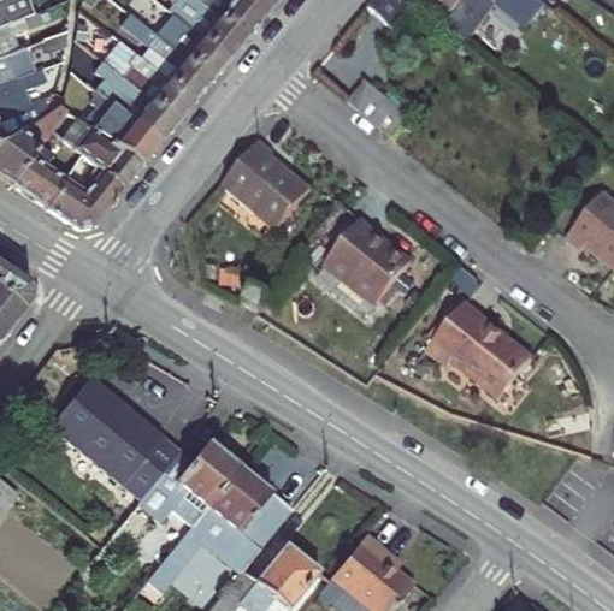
[(0,0),(0,27),(25,17),(21,4),(18,5),(16,0),(0,0)]
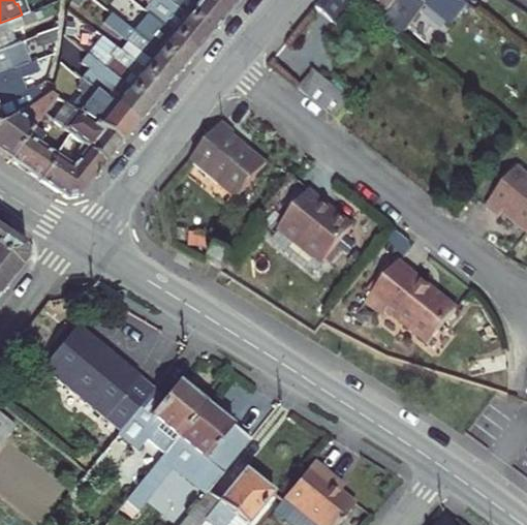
[(125,0),(122,3),(153,27),(145,37),(182,67),(196,50),(147,8),(136,0),(125,0)]
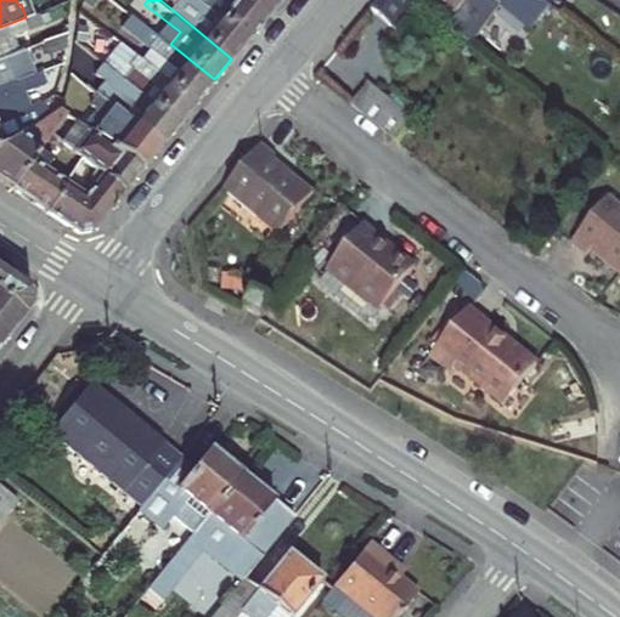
[(176,0),(179,3),(173,10),(231,58),(249,38),(204,0),(176,0)]
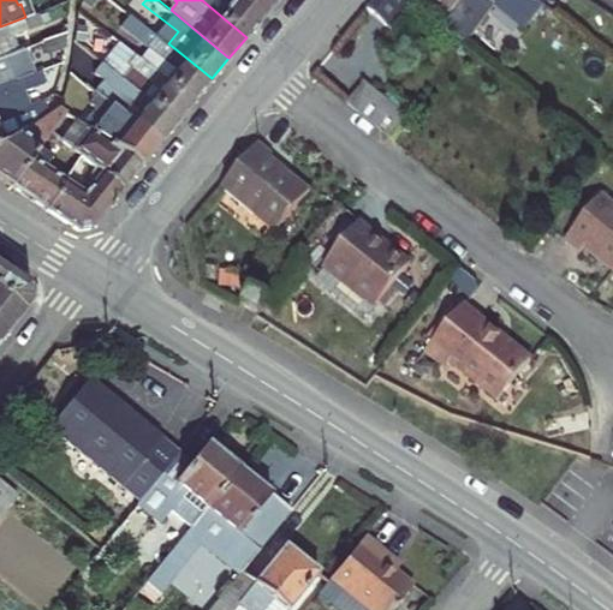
[(263,16),(244,0),(202,0),(247,37),(263,16)]
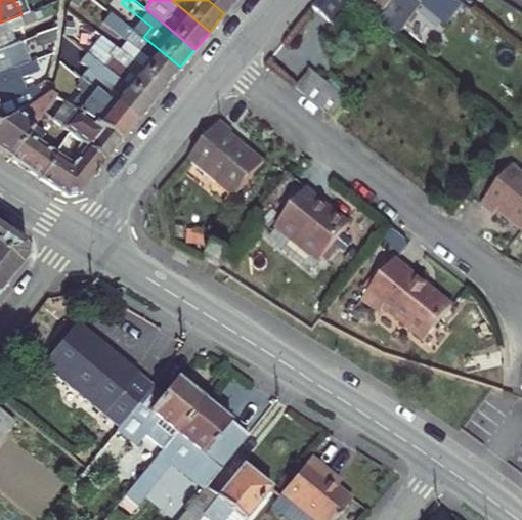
[(208,0),(224,13),(235,0),(208,0)]
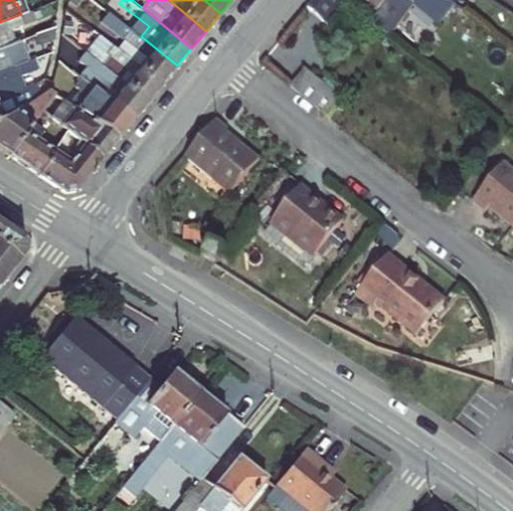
[(371,0),(385,0),(386,1),(387,0),(397,0),(403,5),(398,11),(385,25),(392,32),(416,2),(417,1),(416,0),(371,0)]
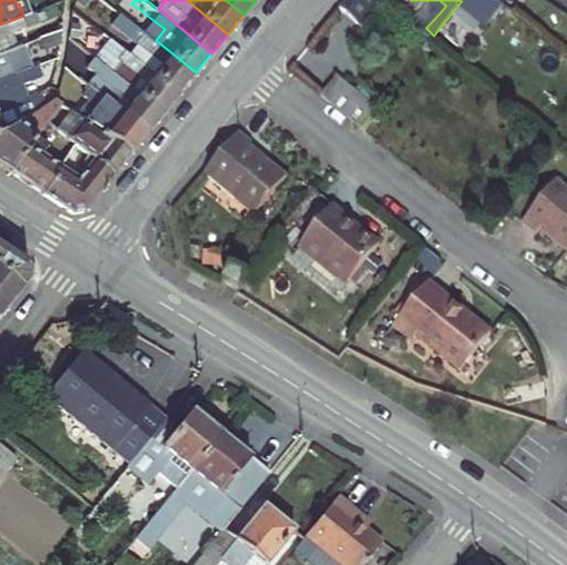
[(428,0),(427,1),(440,12),(446,6),(439,0),(428,0)]
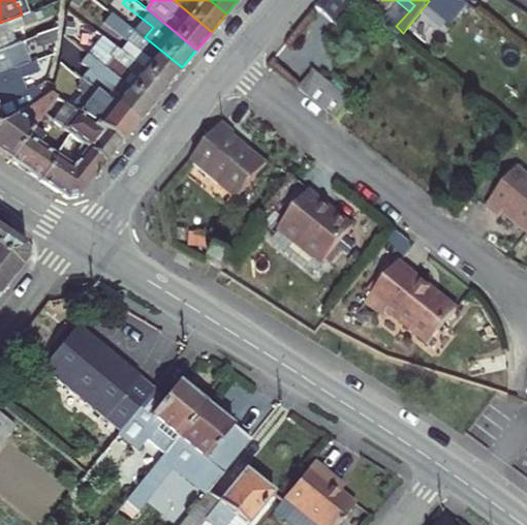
[(428,0),(429,1),(428,2),(439,12),(448,0),(471,20),(479,9),(468,0),(428,0)]
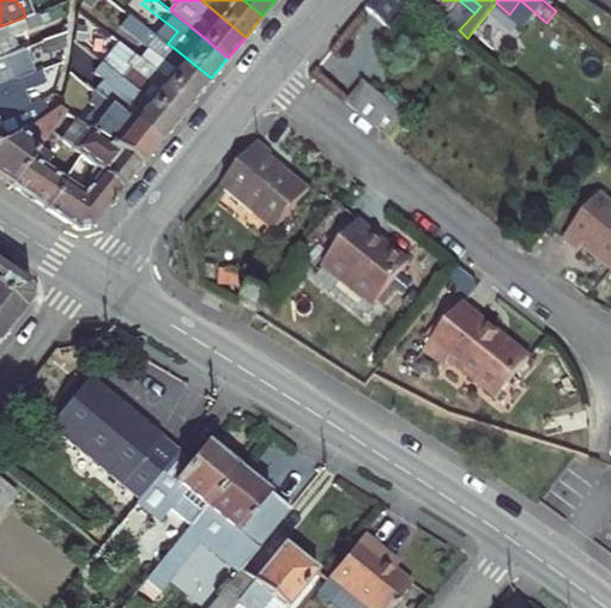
[(543,0),(556,11),(566,0),(543,0)]
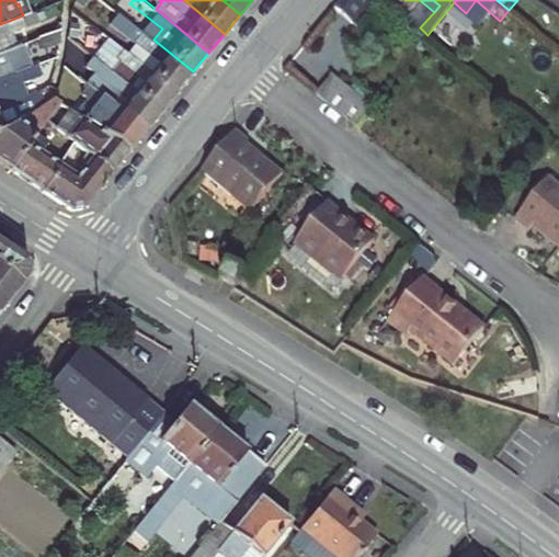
[(36,10),(23,15),(26,23),(40,18),(36,10)]
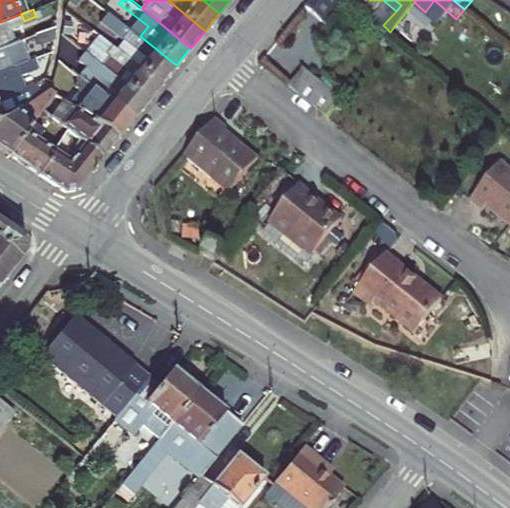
[(110,11),(104,19),(126,37),(118,47),(162,82),(176,65),(140,36),(110,11)]
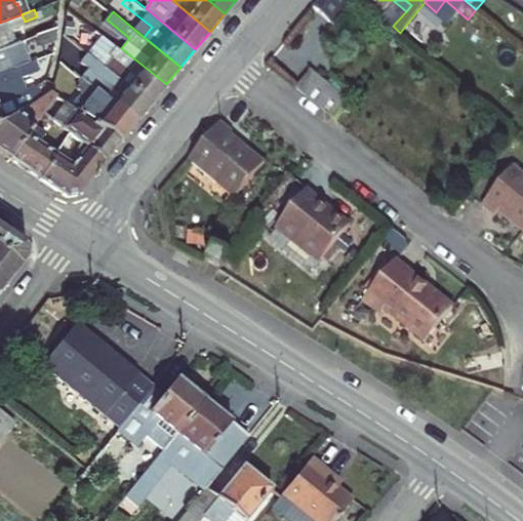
[(0,23),(0,48),(17,42),(11,28),(25,23),(25,22),(22,14),(0,23)]
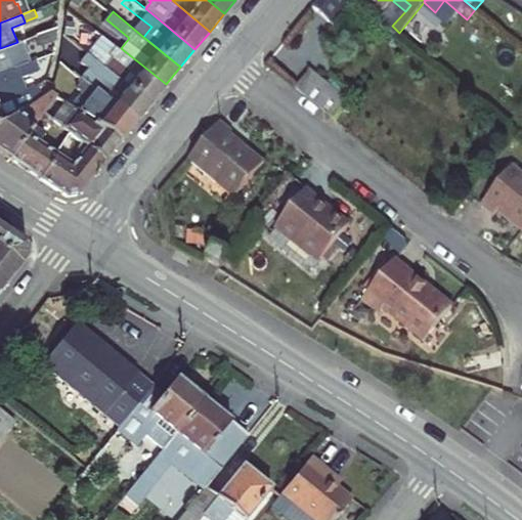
[(57,25),(37,33),(41,41),(56,35),(57,25)]
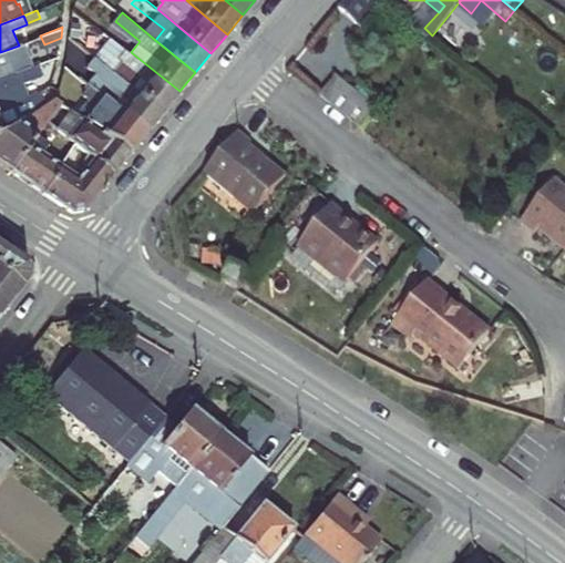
[(113,37),(98,57),(111,68),(127,48),(113,37)]
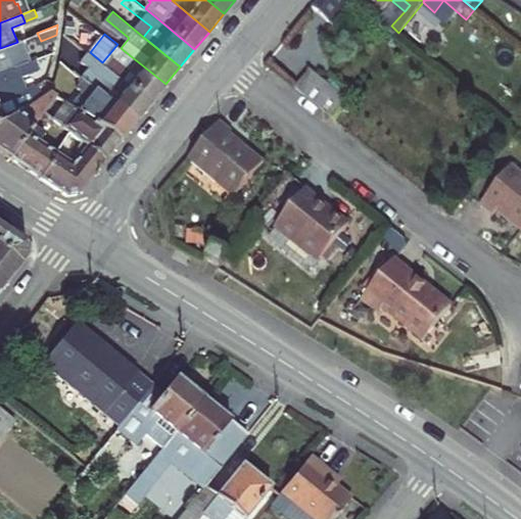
[(0,72),(30,60),(21,40),(17,42),(0,48),(0,72)]
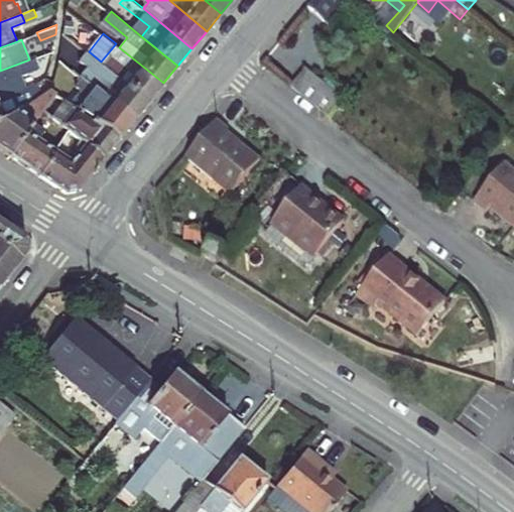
[(116,43),(101,61),(149,101),(163,83),(119,47),(116,43)]
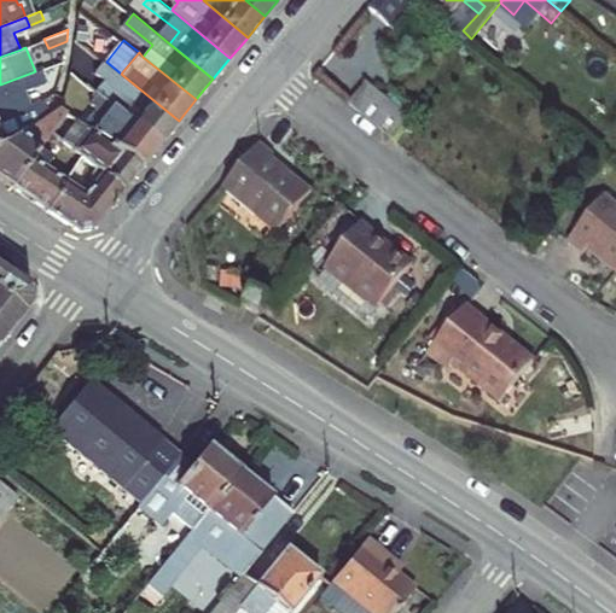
[(98,71),(106,79),(98,89),(108,98),(161,142),(179,121),(121,74),(106,62),(98,71)]
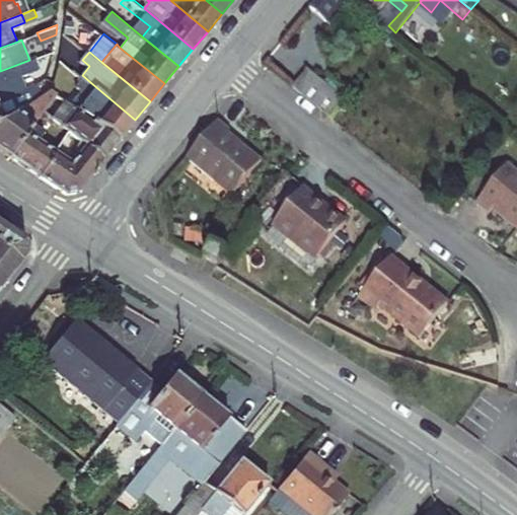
[(29,60),(0,71),(0,97),(22,88),(18,76),(23,74),(41,67),(37,57),(29,60)]
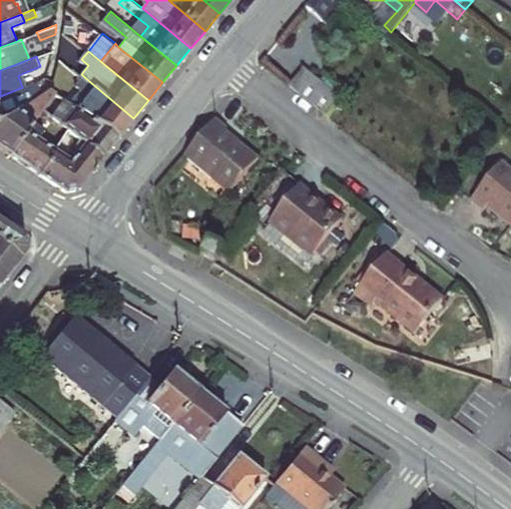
[(306,65),(292,83),(330,113),(344,95),(306,65)]
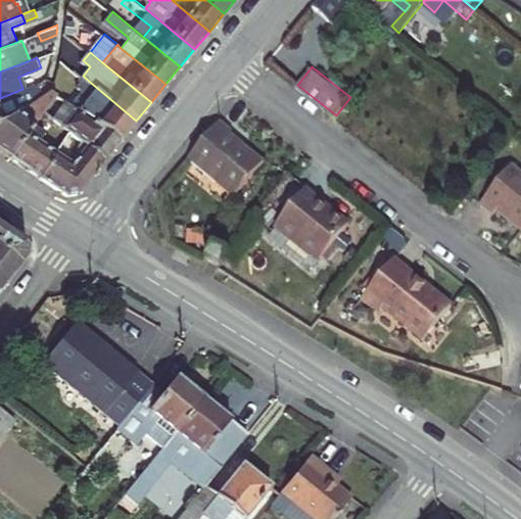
[(29,87),(24,75),(18,77),(22,89),(29,87)]
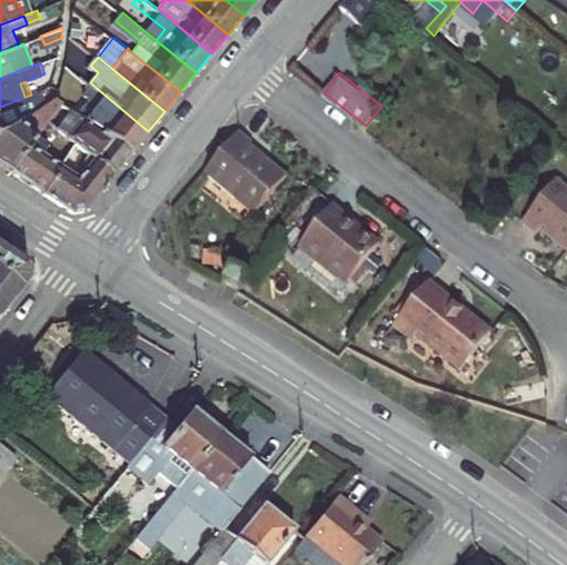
[(0,107),(0,131),(19,121),(38,108),(36,102),(46,96),(42,89),(31,95),(25,97),(0,107)]
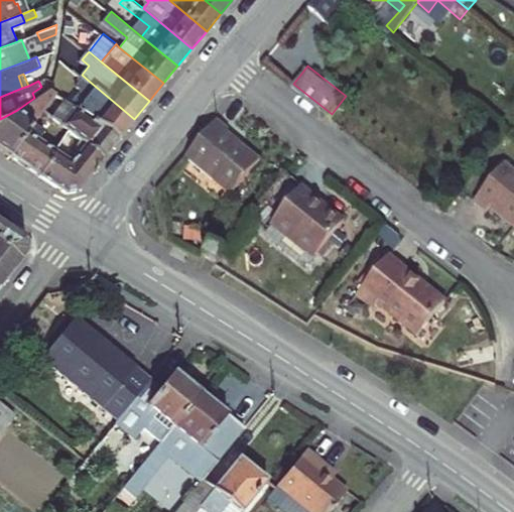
[(90,82),(73,103),(83,110),(120,135),(134,119),(90,82)]
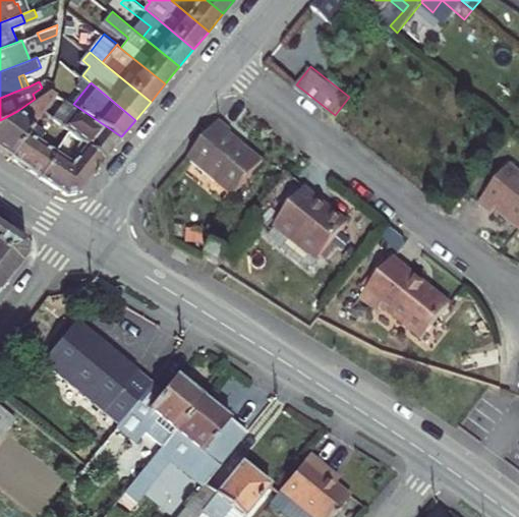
[(35,99),(17,111),(35,123),(37,121),(38,120),(42,113),(45,110),(58,93),(52,89),(35,99)]
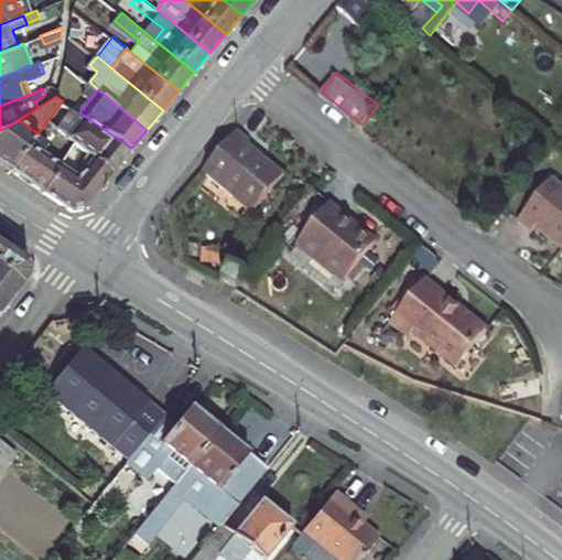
[(63,100),(49,119),(58,127),(74,109),(63,100)]
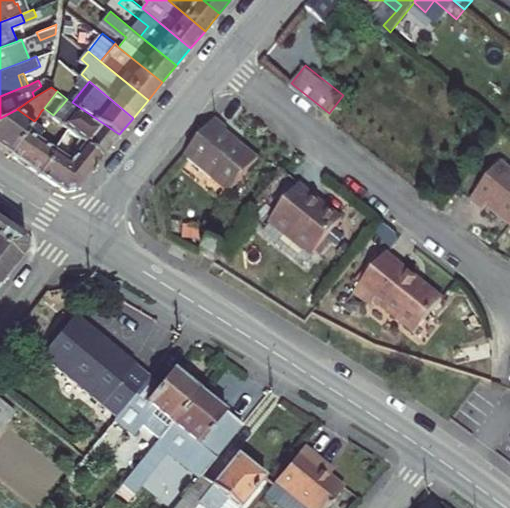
[(53,115),(68,127),(82,109),(72,102),(67,99),(53,115)]
